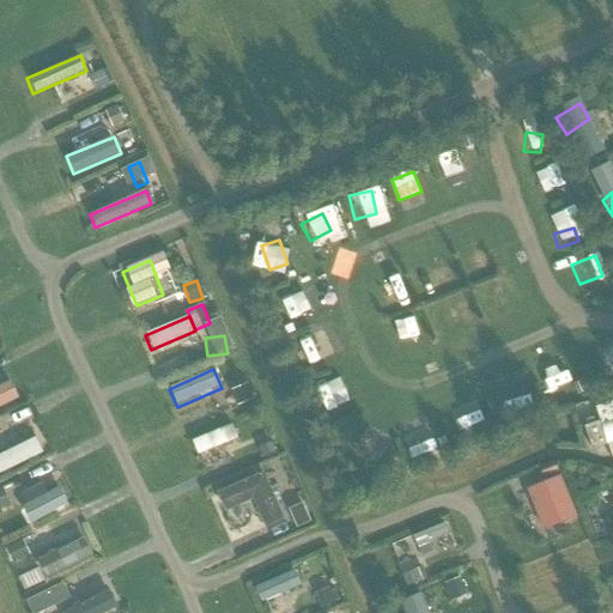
[(489,390),(497,407),(511,401),(503,383),(489,390)]
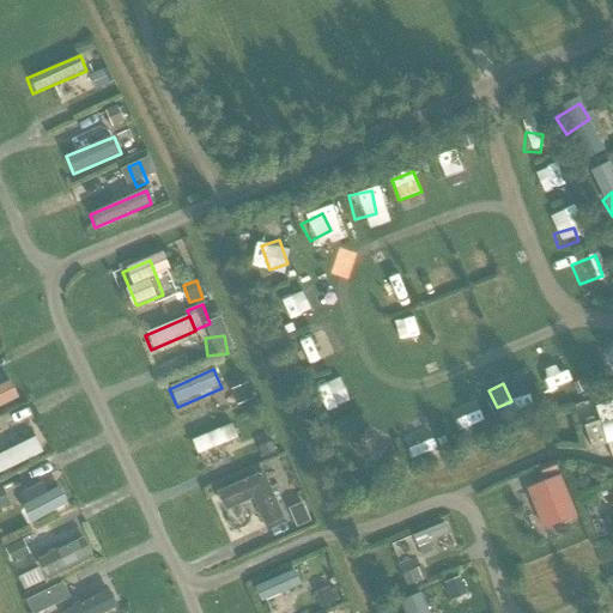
[(0,392),(0,411),(22,401),(14,384),(0,392)]
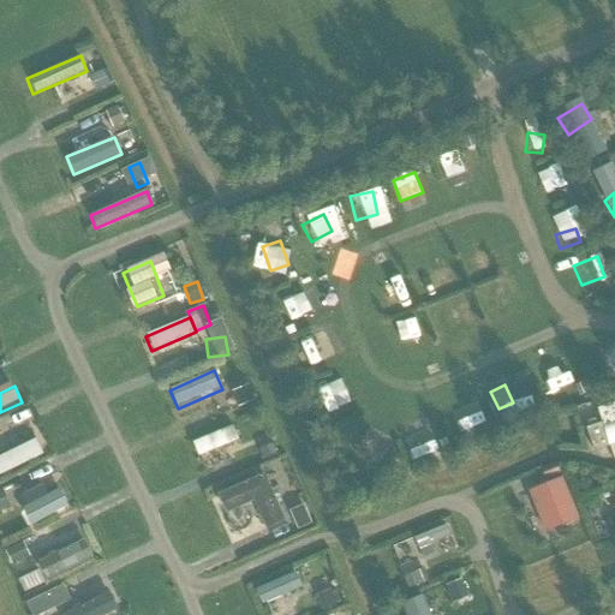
[(246,388),(222,394),(226,410),(250,404),(246,388)]
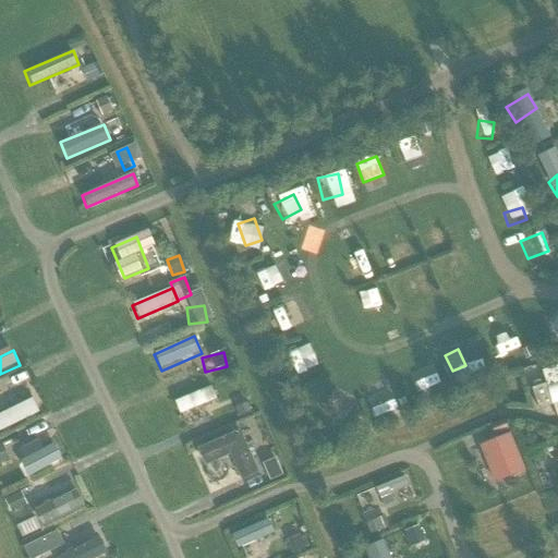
[(314,352),(290,361),(296,380),(322,372),(314,352)]
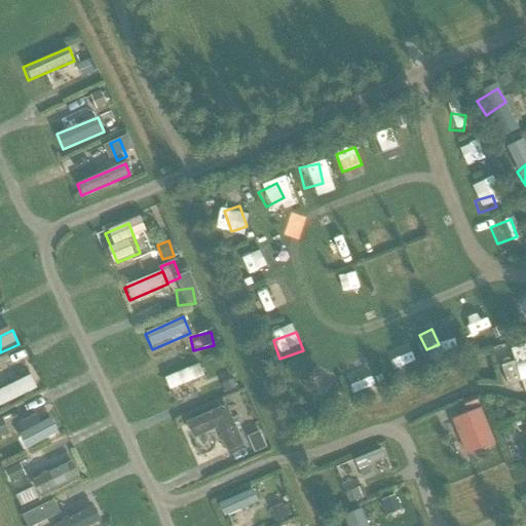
[(525,343),(510,349),(514,361),(500,366),(506,385),(521,381),(525,396),(525,395),(525,343)]
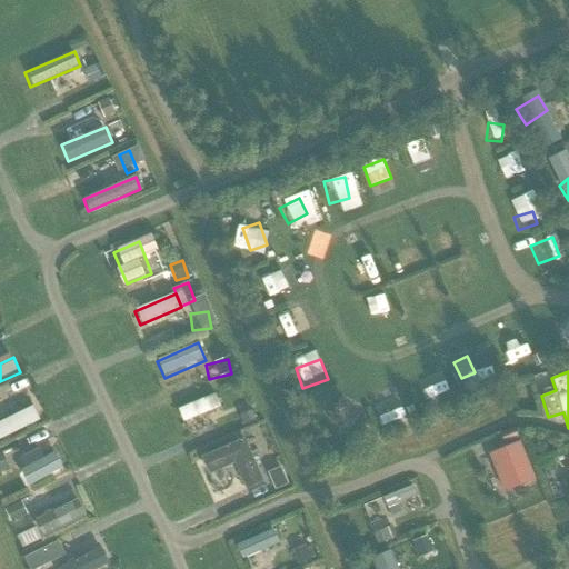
[(177,408),(182,422),(221,408),(216,393),(177,408)]
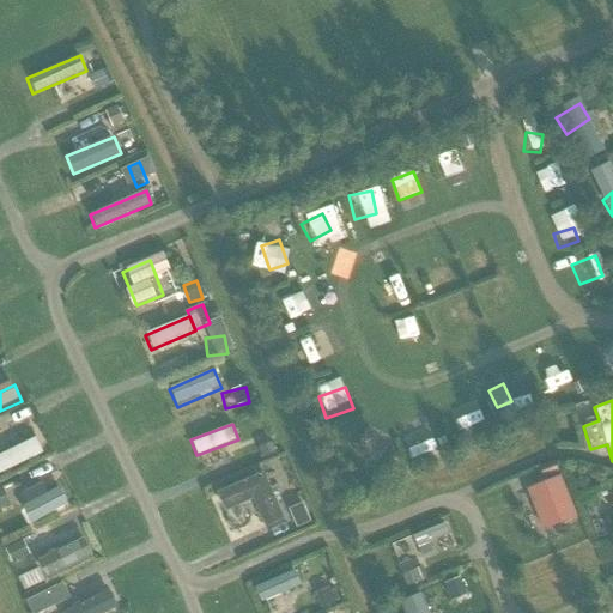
[(366,455),(360,432),(340,438),(346,460),(366,455)]
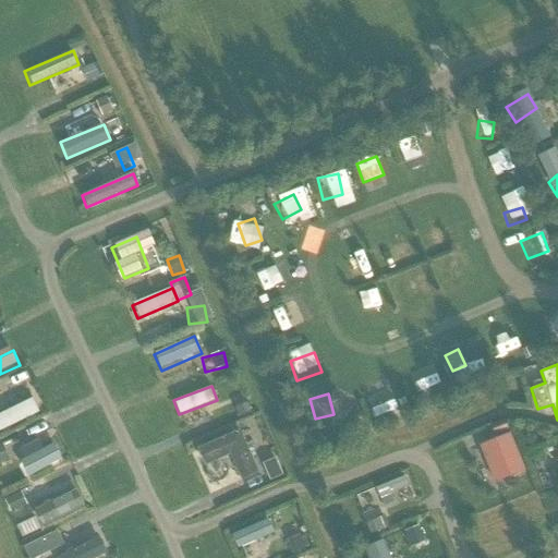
[(0,420),(3,429),(39,414),(34,401),(0,413),(0,420)]
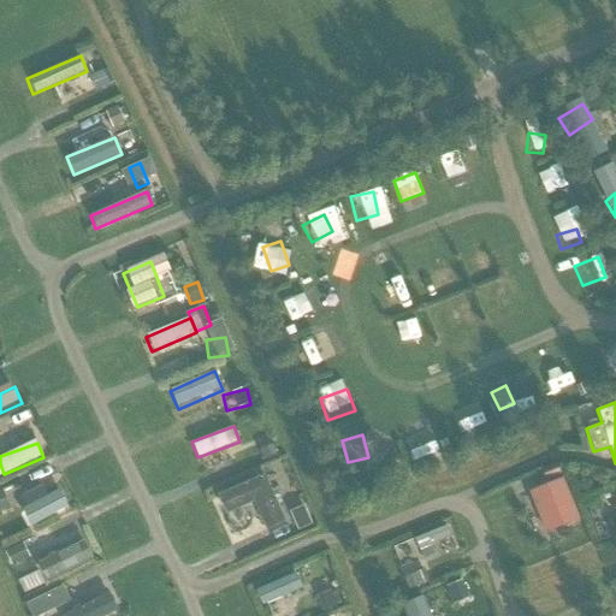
[(255,509),(261,531),(285,523),(278,498),(285,496),(278,471),(217,487),(225,517),(255,509)]
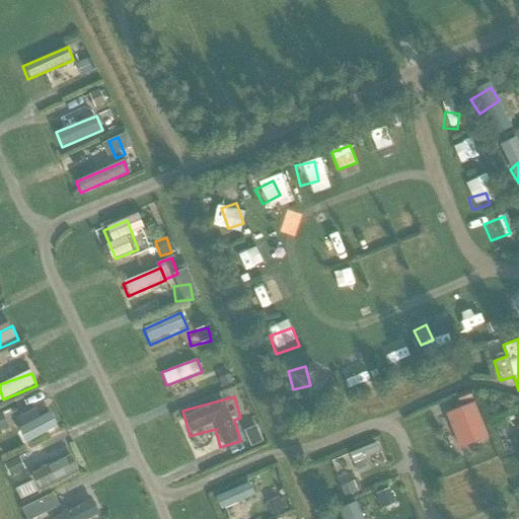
[(472,404),(441,414),(452,451),(484,442),(472,404)]
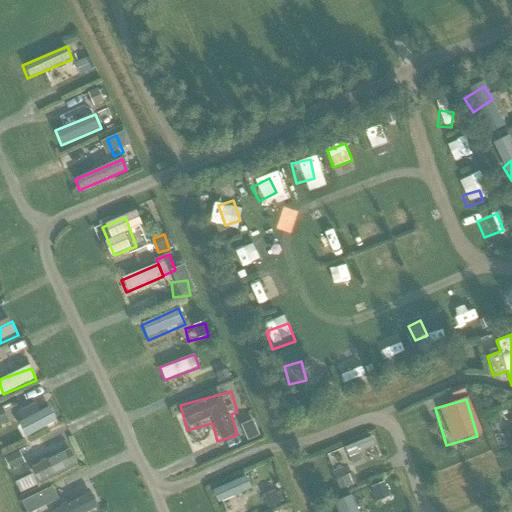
[(57,427),(59,426),(51,408),(16,423),(29,453),(62,438),(57,427)]
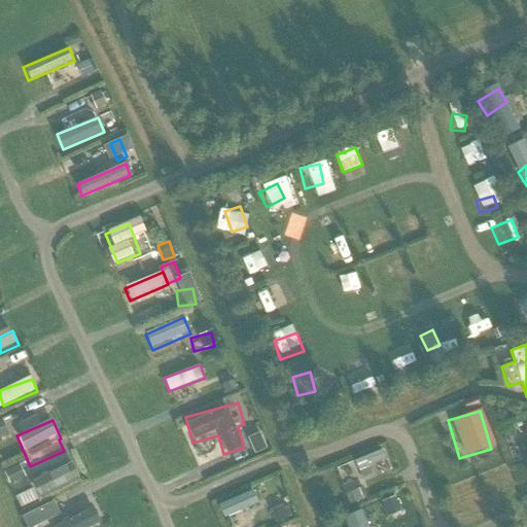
[(244,442),(250,455),(260,450),(254,436),(244,442)]
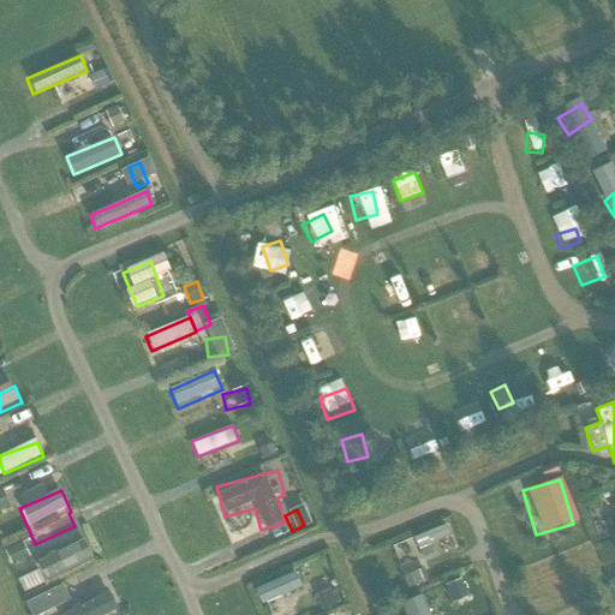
[(413,550),(445,539),(441,529),(410,538),(413,550)]
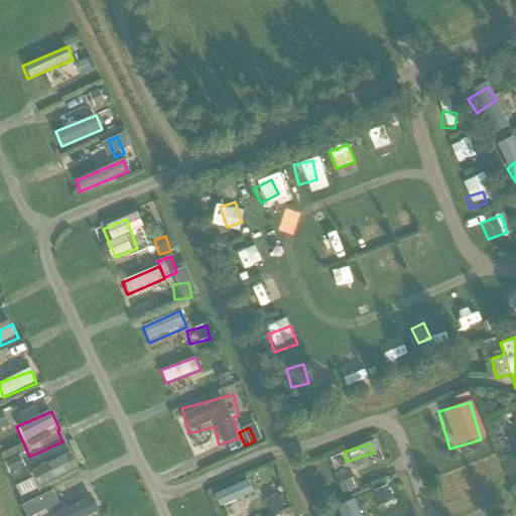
[(72,452),(29,474),(37,489),(80,467),(72,452)]
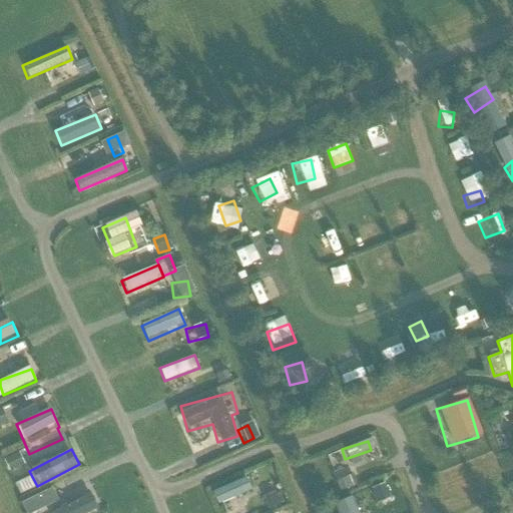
[(4,459),(11,474),(25,468),(18,452),(4,459)]
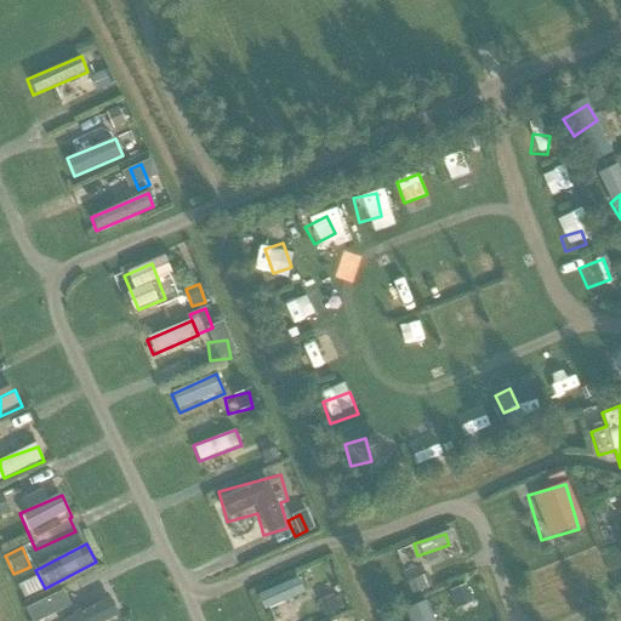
[(405,598),(426,592),(420,569),(398,575),(405,598)]
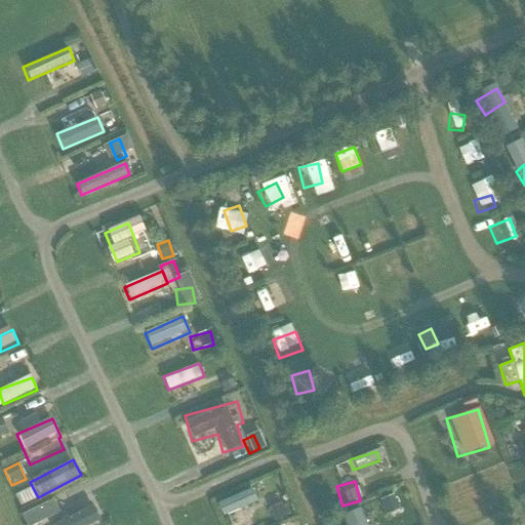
[(219,503),(225,516),(255,502),(250,490),(219,503)]
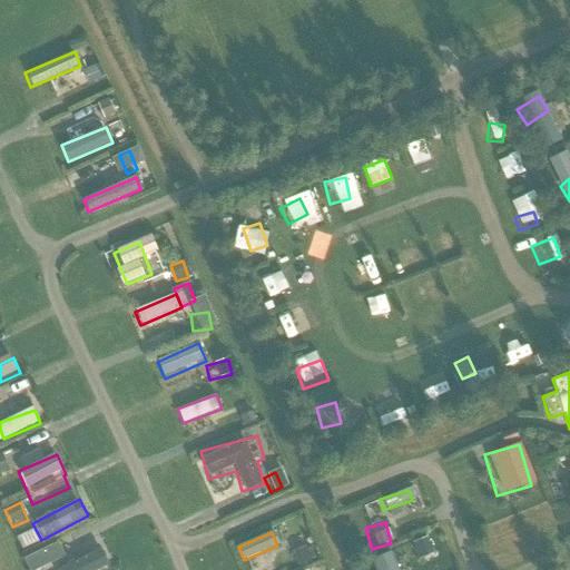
[(376,569),(391,569),(411,560),(404,547),(373,562),(376,569)]
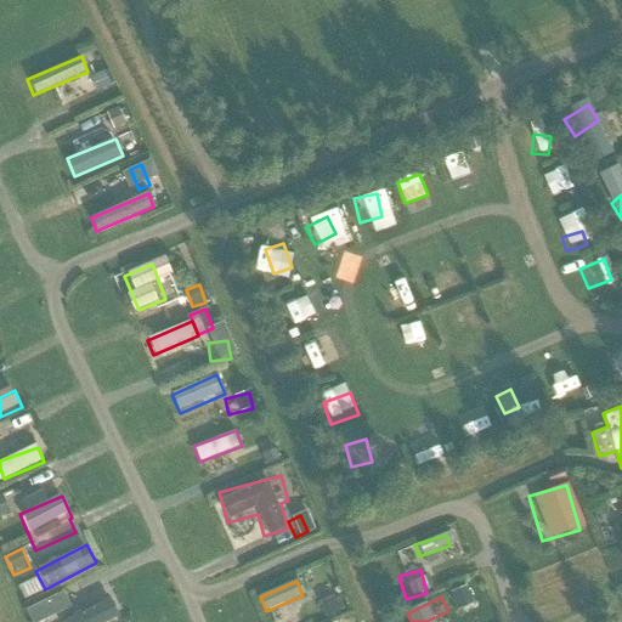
[(63,621),(111,621),(119,617),(109,598),(63,621)]
